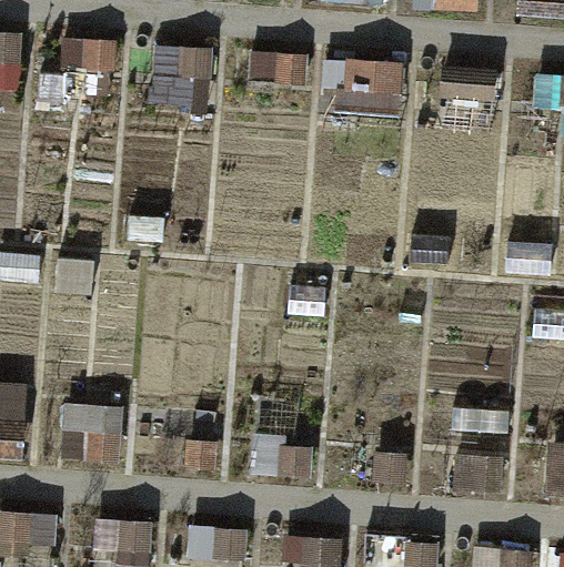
[(516,0),(516,11),(563,13),(563,0),(516,0)]
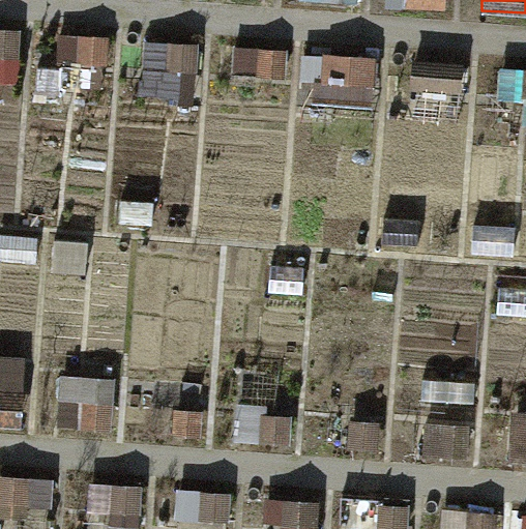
[(17,31),(0,29),(0,54),(15,56),(17,31)]
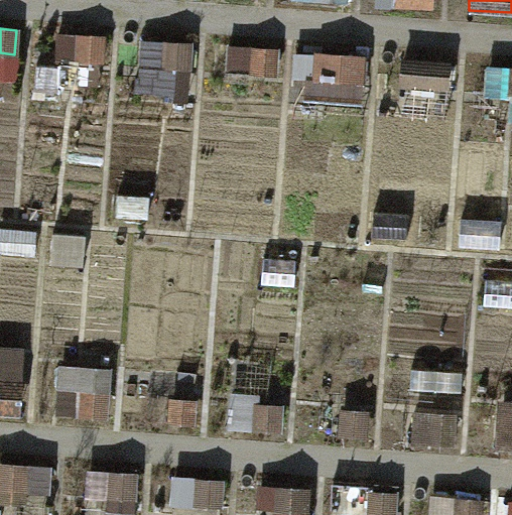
[(101,36),(57,34),(56,57),(100,59),(101,36)]
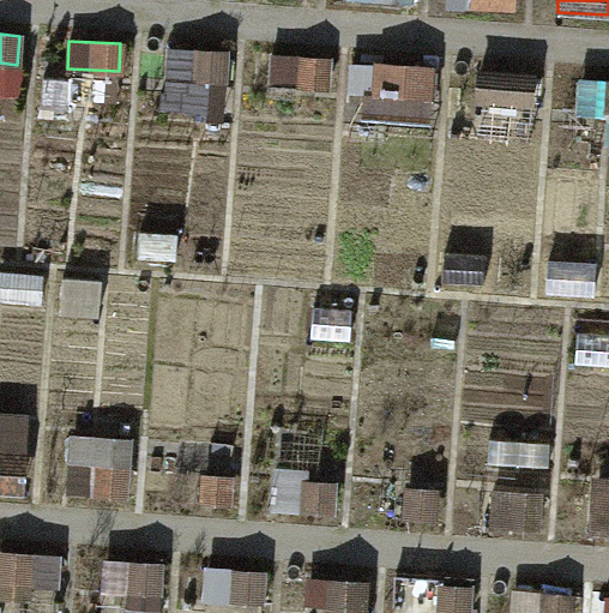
[(223,50),(164,50),(164,78),(222,78),(223,50)]
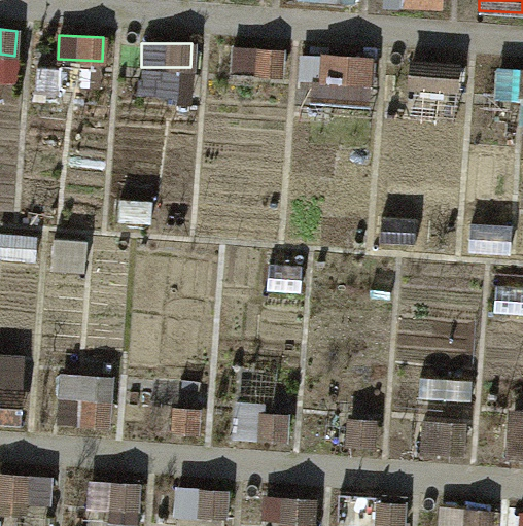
[(280,49),(231,46),(229,76),(278,79),(280,49)]
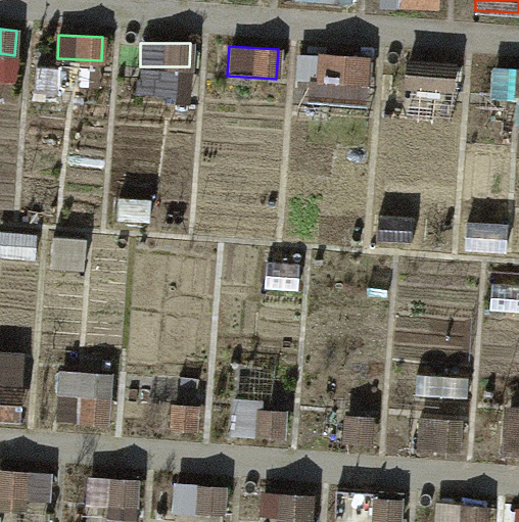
[(366,58),(318,54),(316,77),(364,81),(366,58)]
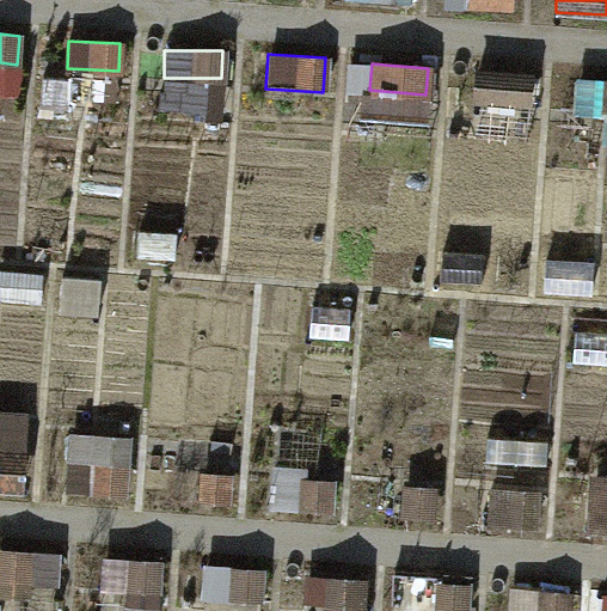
[(533,74),(474,71),(472,101),(532,104),(533,74)]
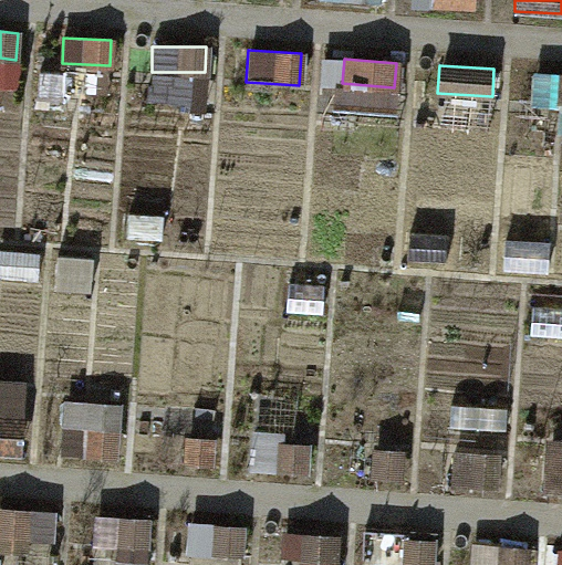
[(561,74),(531,72),(530,98),(561,100),(561,74)]
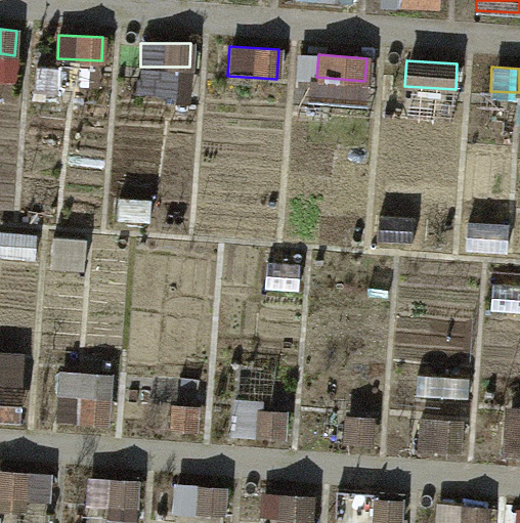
[(504,220),(471,218),(469,245),(503,247),(504,220)]
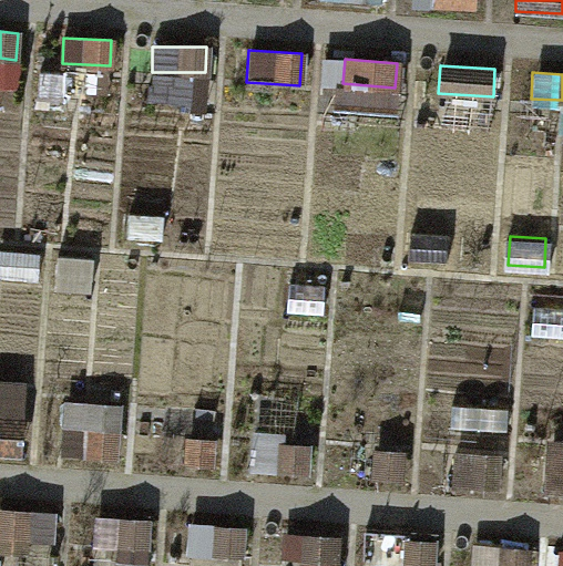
[(45,271),(2,268),(0,300),(43,302),(45,271)]
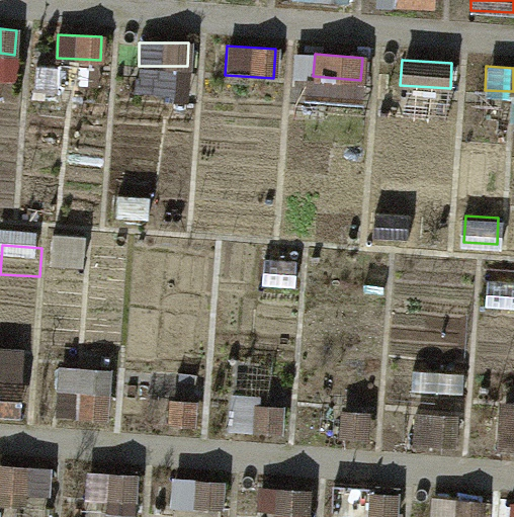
[(513,284),(492,283),(490,315),(513,316),(513,284)]
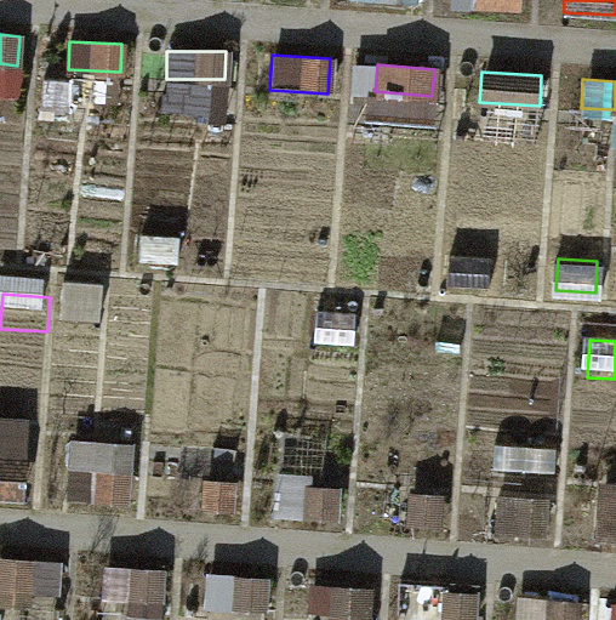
[(38,445),(0,442),(0,479),(35,483),(38,445)]
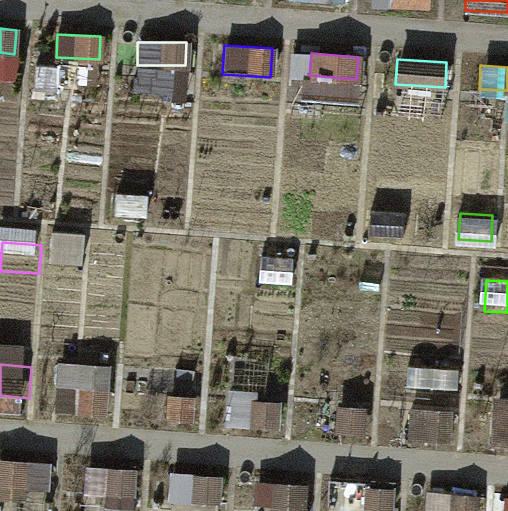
[(448,368),(406,365),(405,383),(447,386),(448,368)]
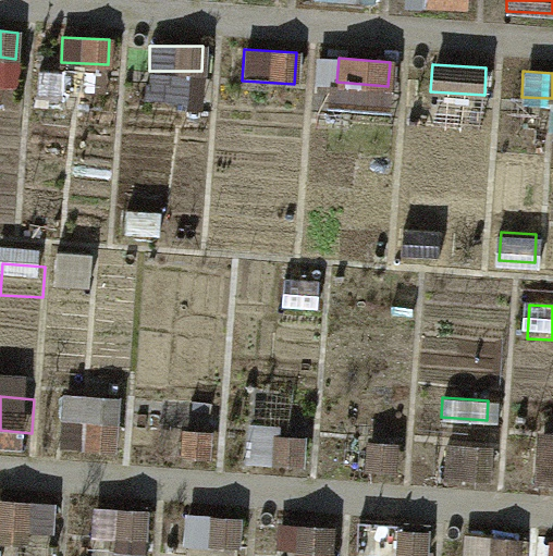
[(552,434),(537,434),(535,484),(552,484),(552,434)]
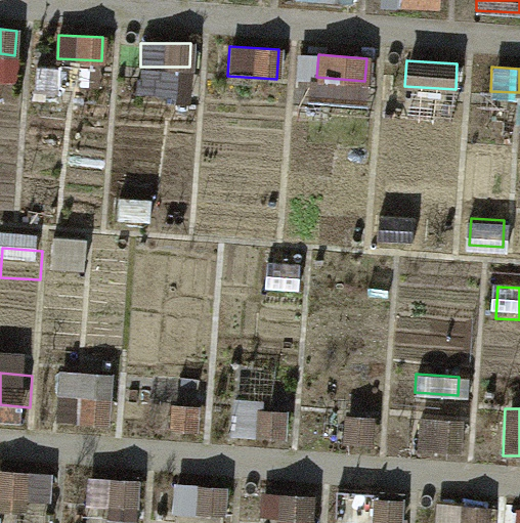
[(25,416),(0,412),(0,437),(23,439),(25,416)]
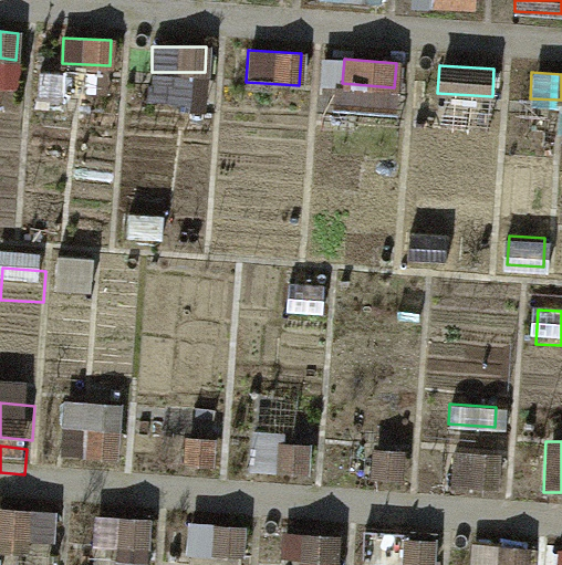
[(125,452),(72,449),(70,474),(123,478),(125,452)]
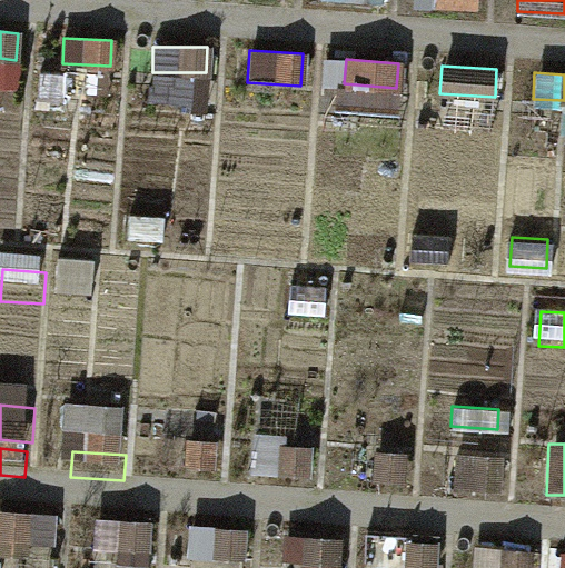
[(406,456),(377,454),(375,478),(405,479),(406,456)]
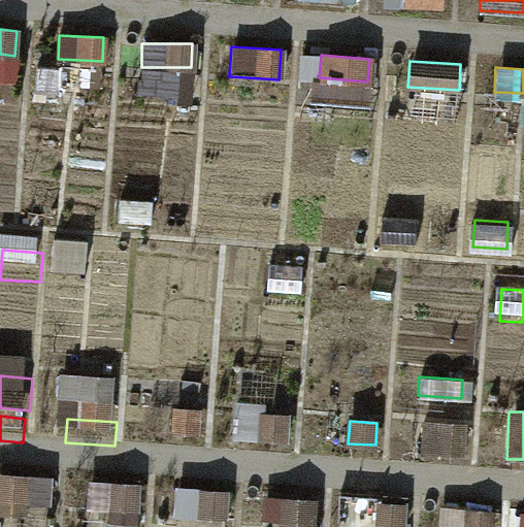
[(461,425),(424,423),(423,451),(460,452),(461,425)]
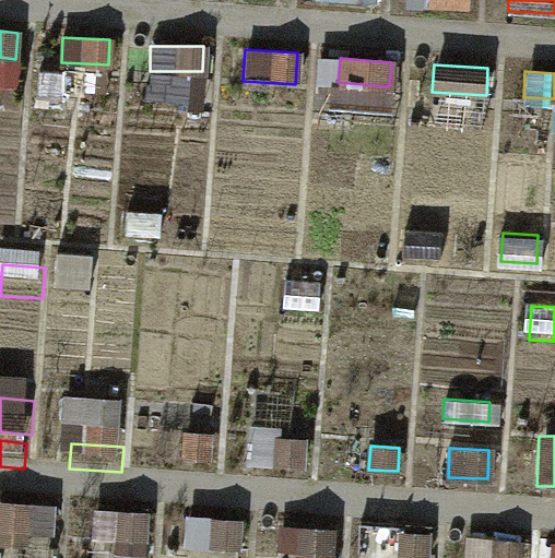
[(217,452),(190,450),(188,479),(215,482),(217,452)]
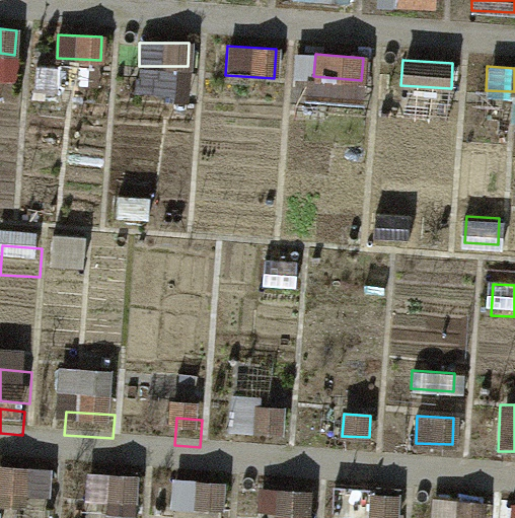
[(290,428),(263,427),(262,449),(288,451),(290,428)]
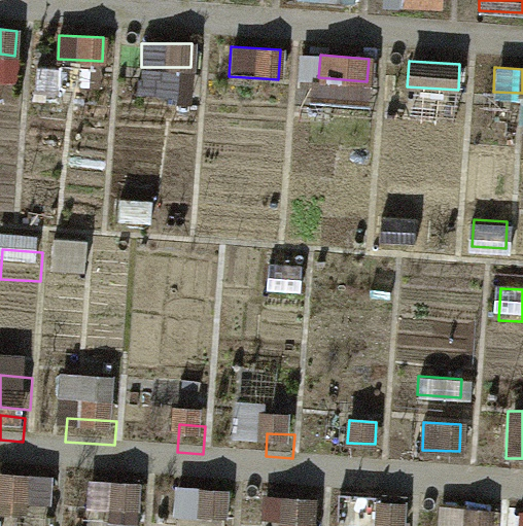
[(47,477),(0,472),(0,507),(23,510),(23,500),(44,502),(47,477)]
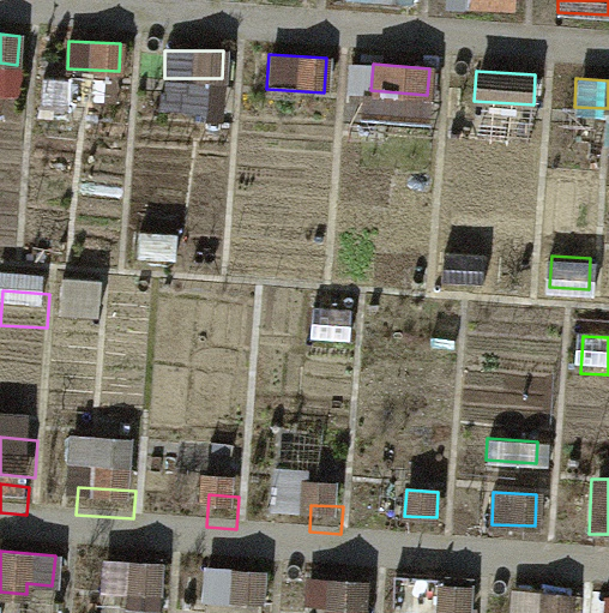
[(158,566),(127,564),(125,593),(156,595),(158,566)]
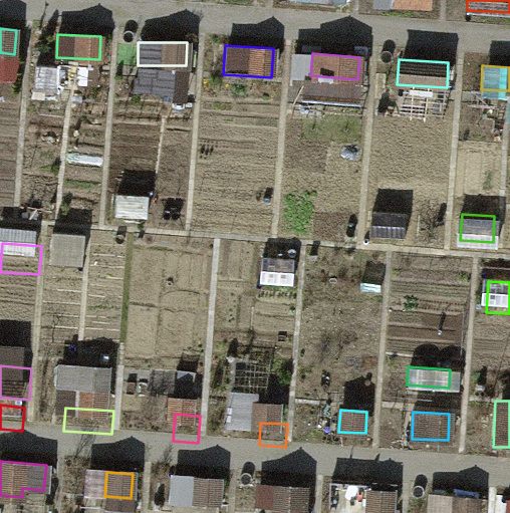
[(223,478),(172,474),(170,500),(221,504),(223,478)]
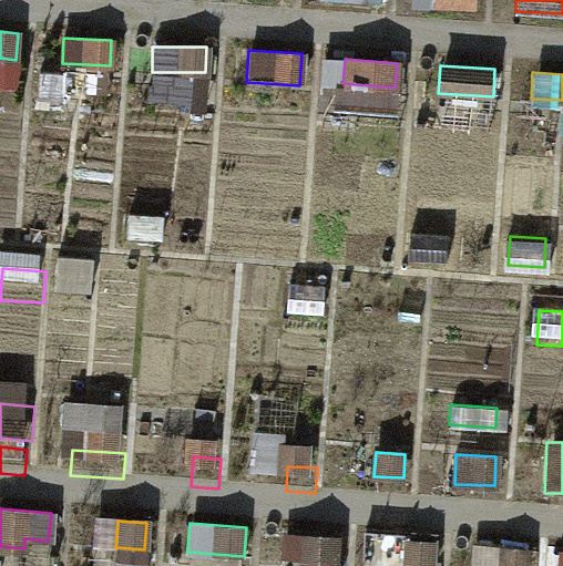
[(333,565),(336,539),(284,535),(283,554),(300,555),(299,565),(333,565)]
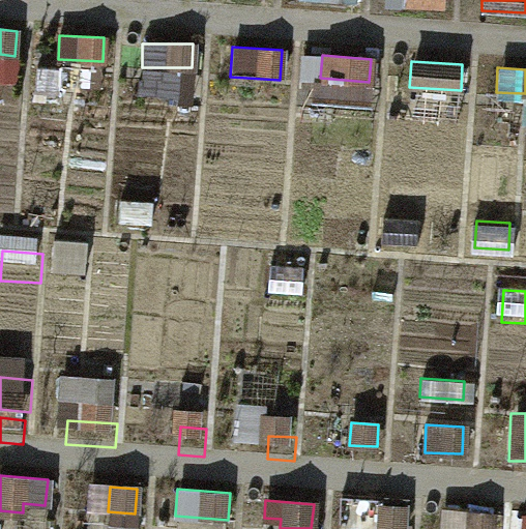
[(402,528),(404,506),(342,501),(340,527),(359,528),(402,528)]
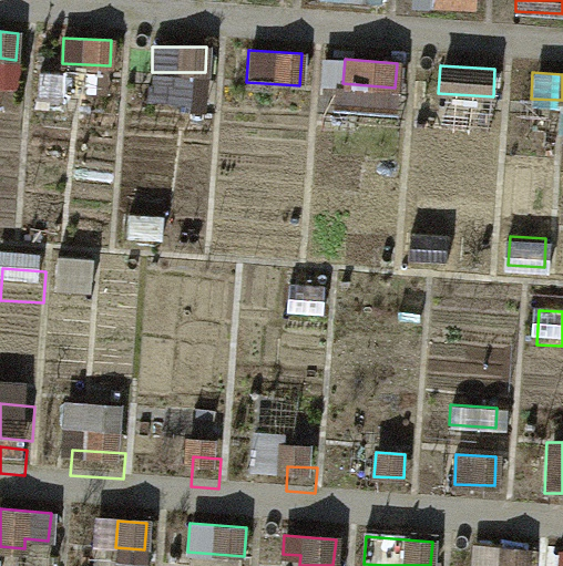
[(524,565),(526,548),(499,547),(497,565),(524,565)]
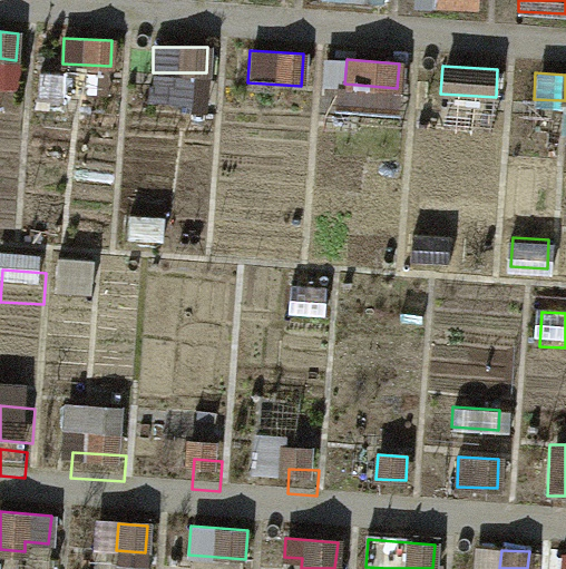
[(565,568),(565,552),(554,552),(553,568),(565,568)]
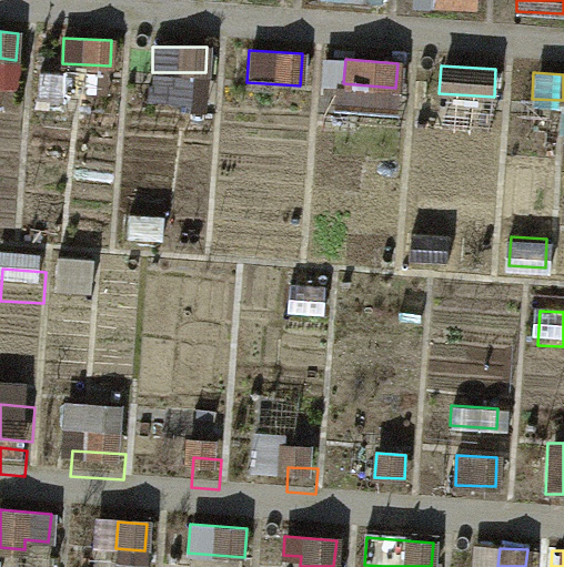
All buildings are outlined.
